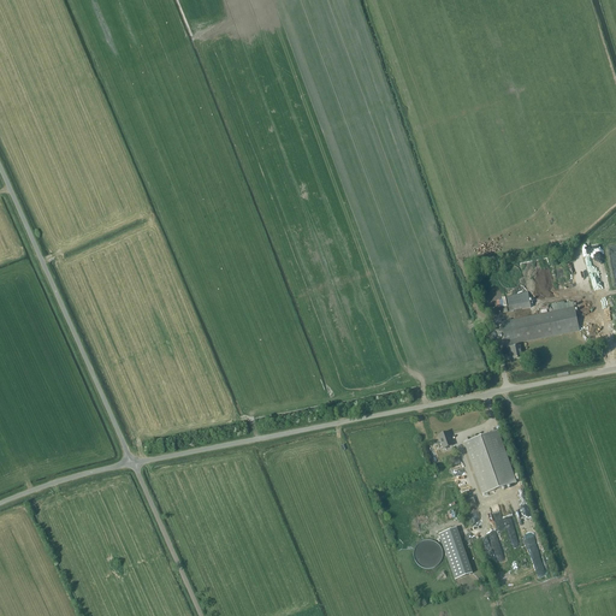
[(556,283),(567,280),(563,262),(552,266),(556,283)]
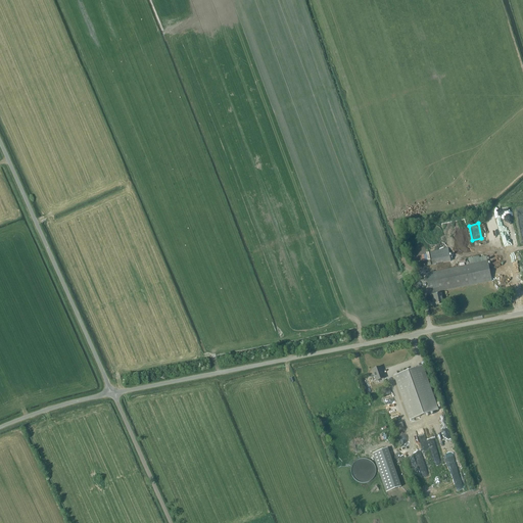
[(442,238),(442,236),(442,234),(442,232),(441,231),(440,229),(438,228),(437,227),(435,227),(433,227),(431,227),(429,227),(428,228),(426,229),(425,231),(424,232),(424,234),(423,236),(424,238),(424,239),(425,241),(426,242),(427,244),(429,245),(431,245),(433,245),(435,245),(436,245),(438,244),(439,243),(441,241),(442,240),(442,238)]
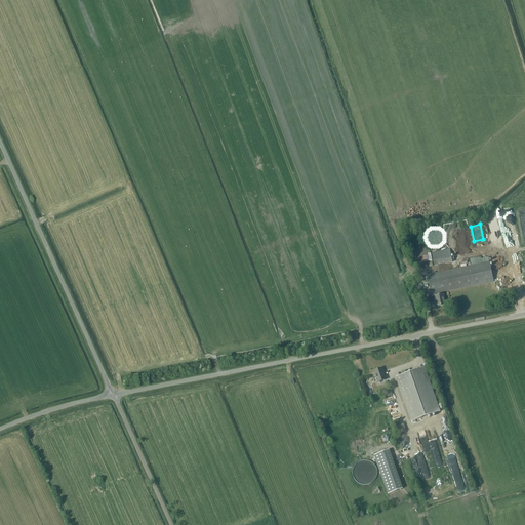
[(432,253),(434,267),(452,264),(449,249),(432,253)]
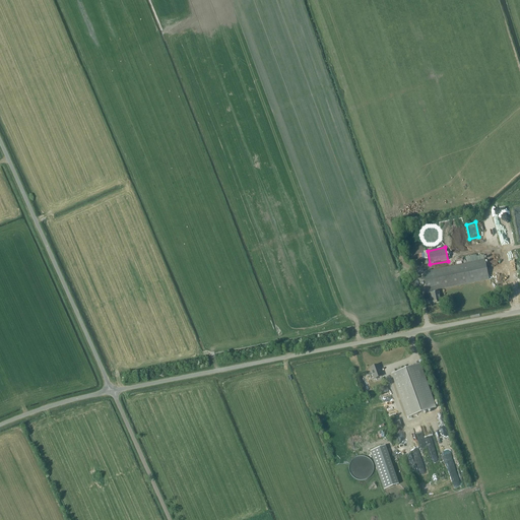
[(427,287),(431,287),(432,294),(431,294),(432,301),(433,301),(434,304),(441,303),(439,293),(438,293),(438,290),(489,280),(484,260),(424,272),(427,287)]
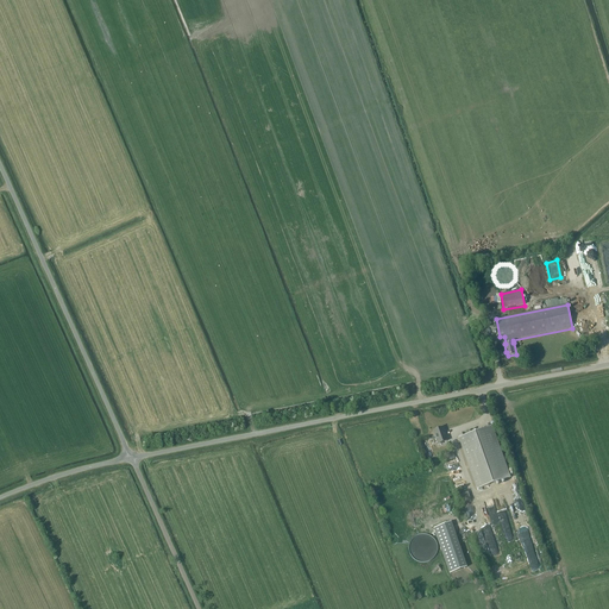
[(512,477),(493,427),(491,427),(489,428),(459,439),(478,489),(512,477)]
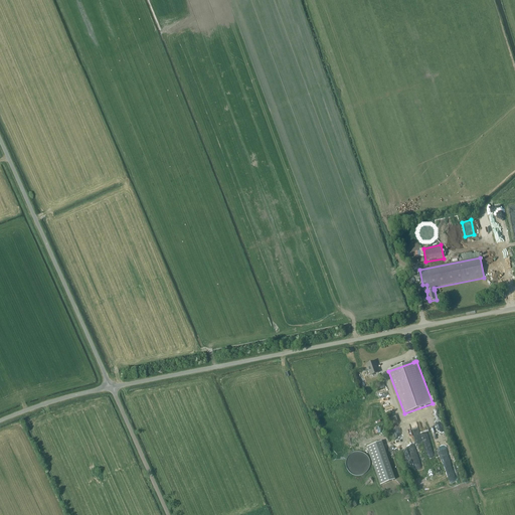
[(379,373),(375,362),(367,365),(371,376),(379,373)]
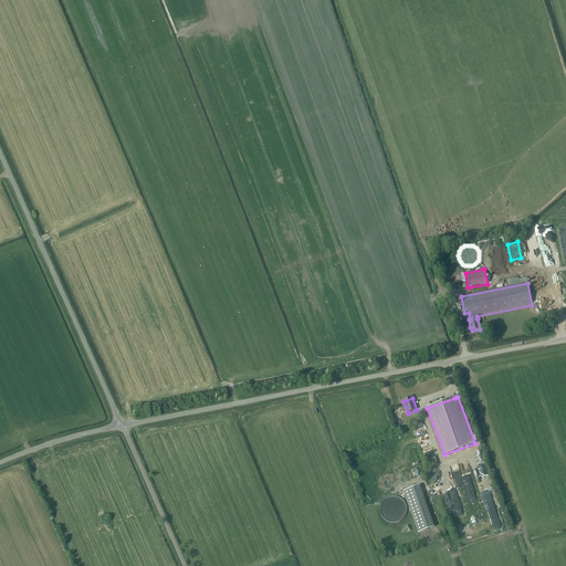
[(413,421),(416,429),(423,426),(420,418),(413,421)]
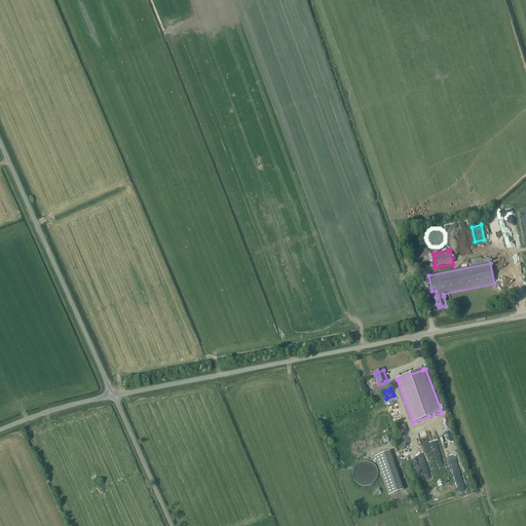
[(397,427),(399,435),(407,433),(405,425),(397,427)]
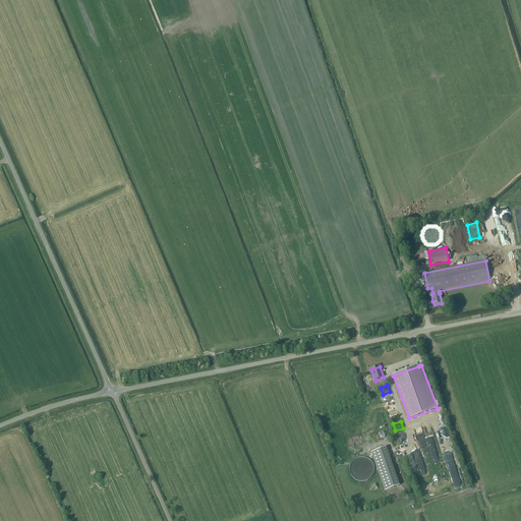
[(385,490),(399,485),(386,447),(371,452),(385,490)]
